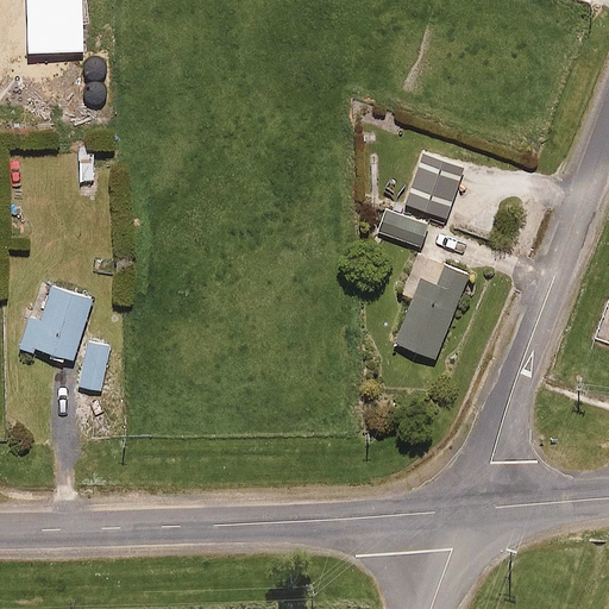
[(95,149),(80,149),(80,181),(94,181),(95,149)]
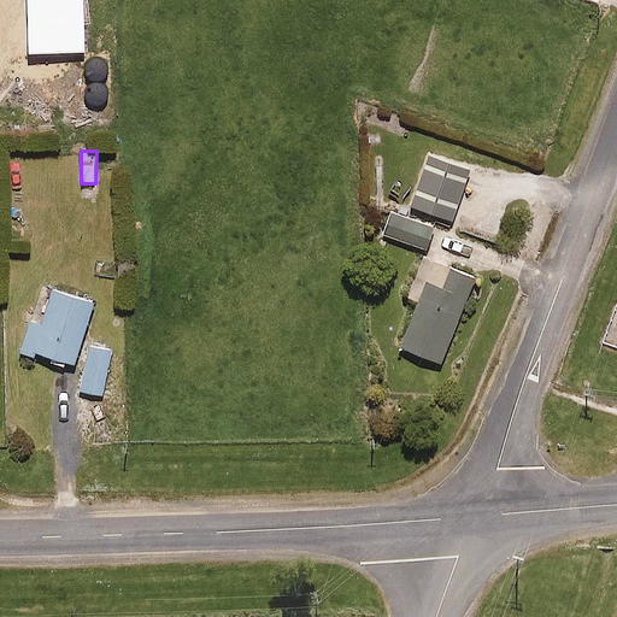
[(470,171),(429,157),(411,207),(452,221),(470,171)]
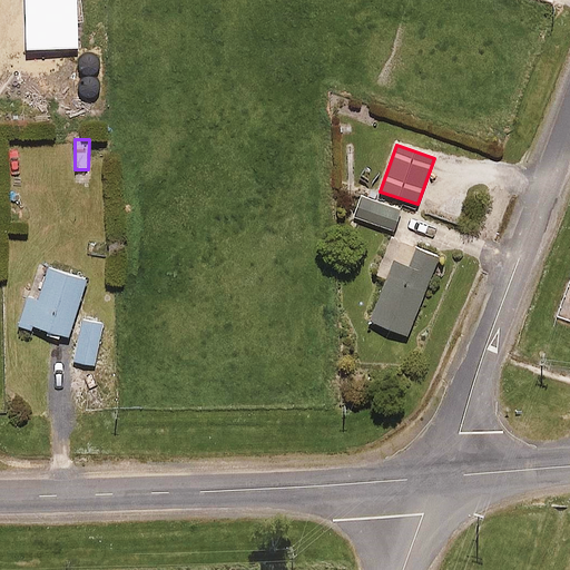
[(399,210),(360,197),(353,216),(392,231),(399,210)]
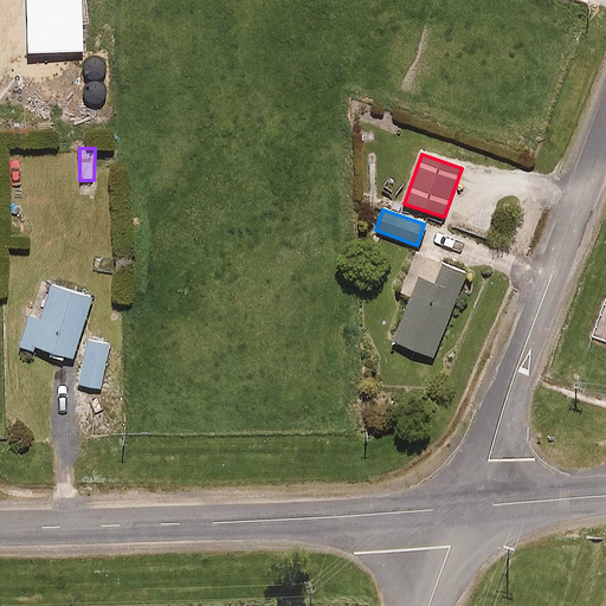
[(466,275),(417,255),(401,294),(412,297),(393,342),(432,358),(466,275)]
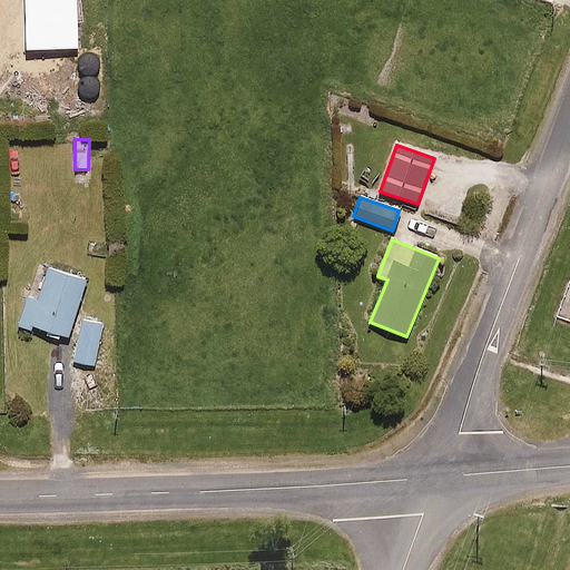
[(25,300),(17,326),(31,331),(32,327),(67,337),(84,281),(48,271),(38,303),(25,300)]
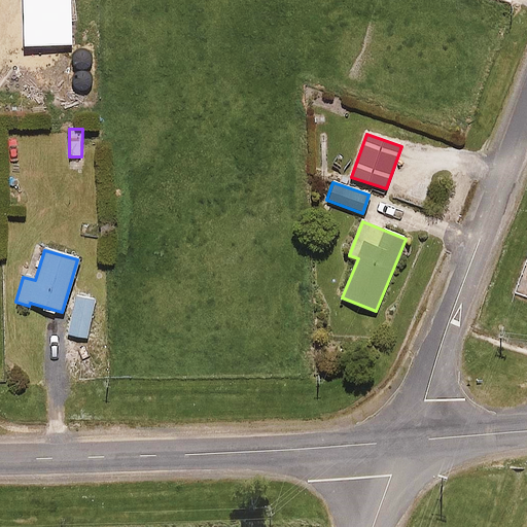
[(95,300),(76,296),(68,335),(86,338),(95,300)]
